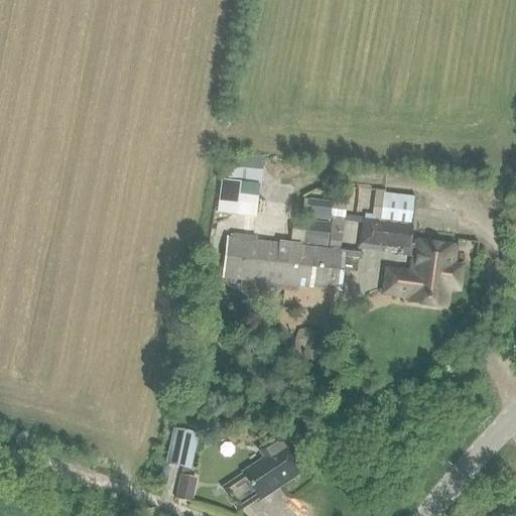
[(220,179),(259,181),(261,155),(222,152),(220,179)]
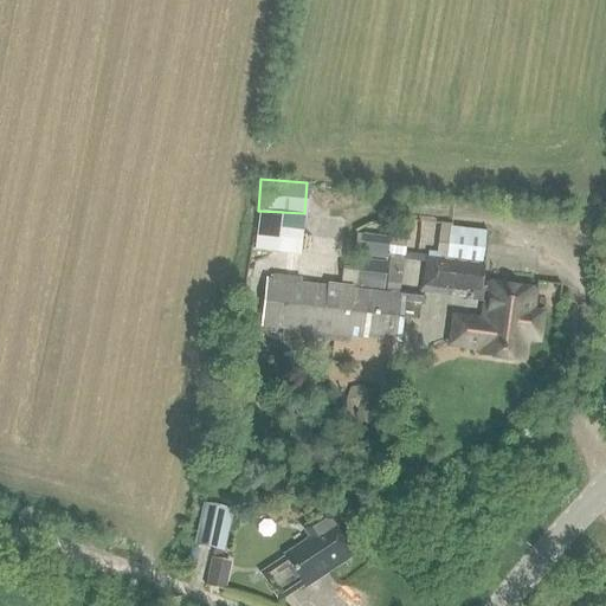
[(279,251),(283,213),(257,211),(253,249),(279,251)]
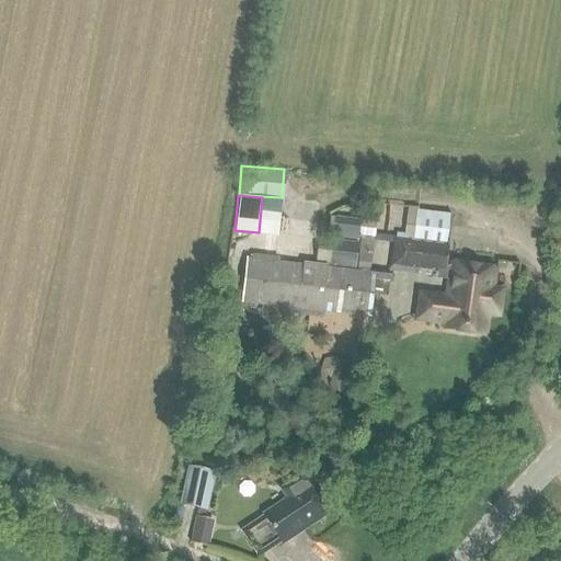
[(448,240),(449,210),(409,208),(408,238),(448,240)]
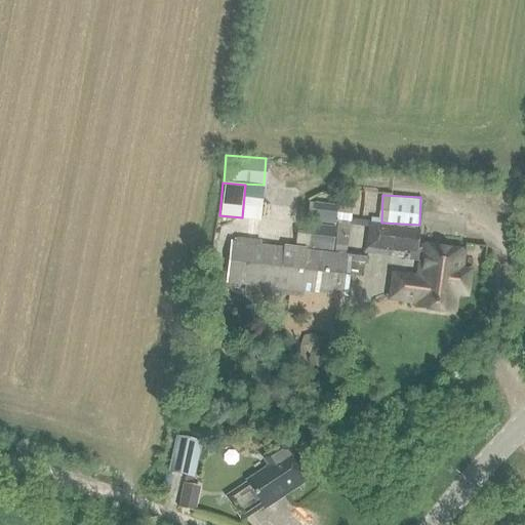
[(310,223),(334,226),(336,210),(337,207),(312,204),(310,223)]
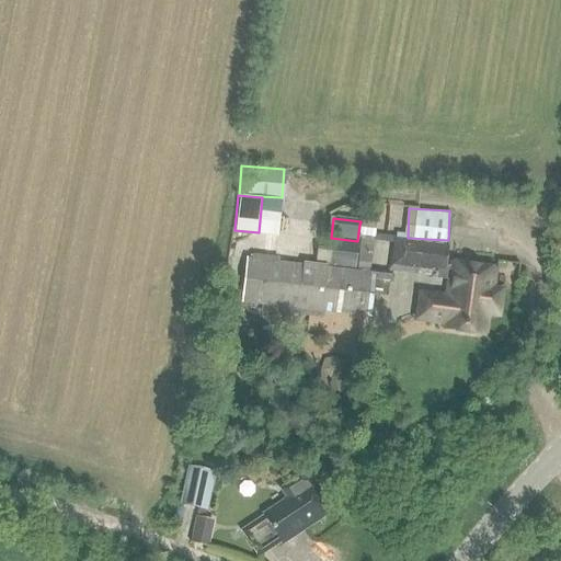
[(443,266),(446,244),(397,237),(392,266),(434,272),(434,276),(449,278),(451,267),(443,266)]
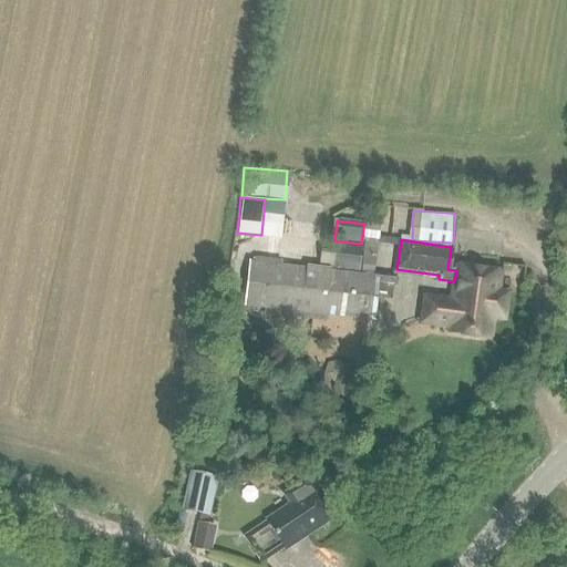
[(332,264),(359,267),(361,246),(334,243),(332,264)]
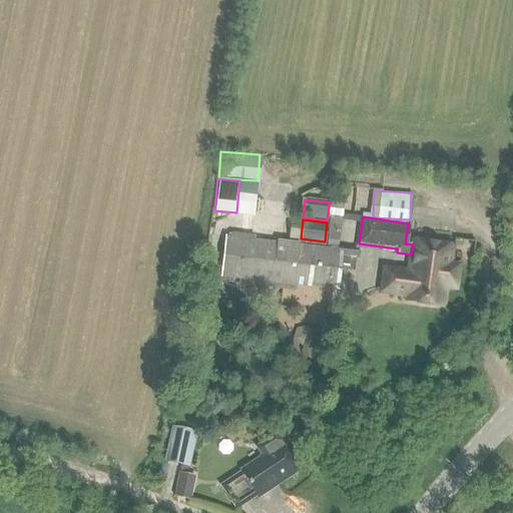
[(340,249),(338,249),(226,236),(221,277),(336,290),(340,249)]
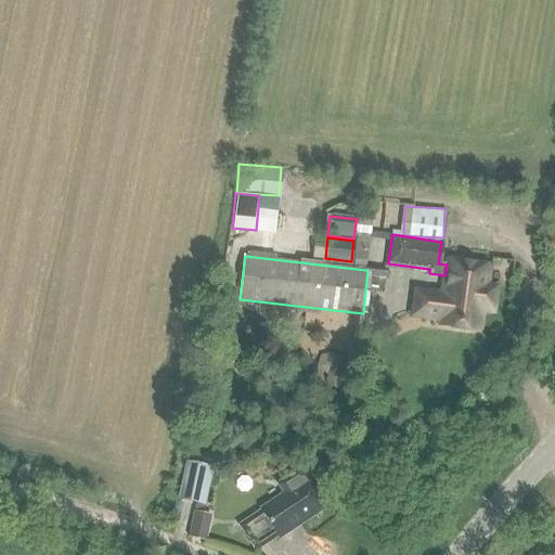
[(441,295),(417,291),(414,315),(441,319),(440,325),(479,331),(481,315),(495,317),(500,285),(489,284),(492,267),(447,260),(447,265),(444,275),(441,295)]
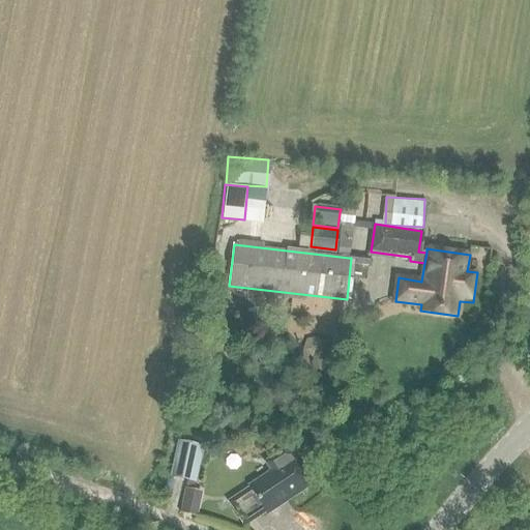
[(192,444),(176,441),(169,478),(185,481),(179,513),(197,518),(202,493),(193,491),(194,483),(196,483),(204,441),(203,441),(203,442),(202,442),(202,441),(199,441),(198,443),(192,441),(192,444)]
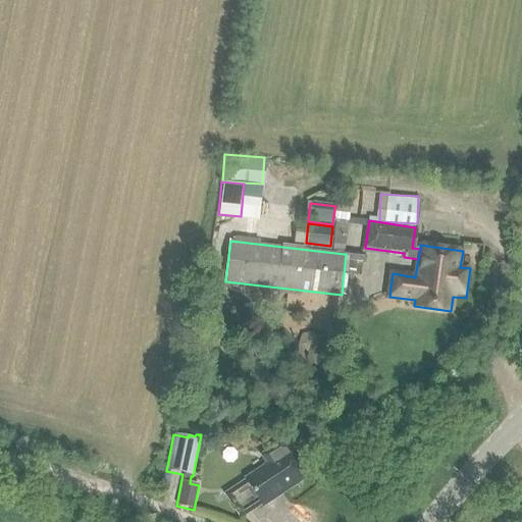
[(282,491),(283,493),(303,480),(305,469),(290,447),(278,445),(261,456),(267,465),(245,480),(246,482),(226,496),(241,518),(260,505),(261,506),(282,491)]
